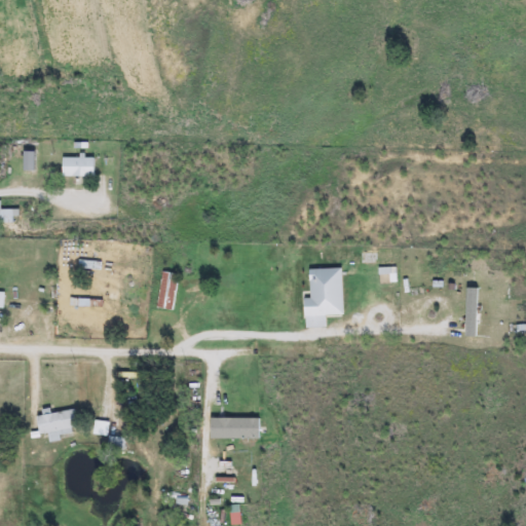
[(62,177),(62,158),(94,158),(94,177),(62,177)]
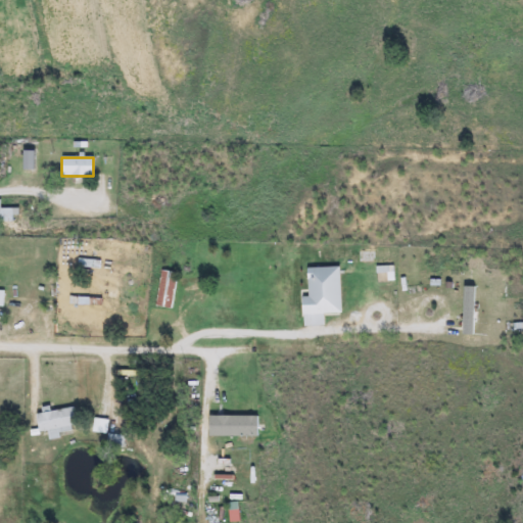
[(0,208),(17,208),(17,222),(0,222),(0,208)]
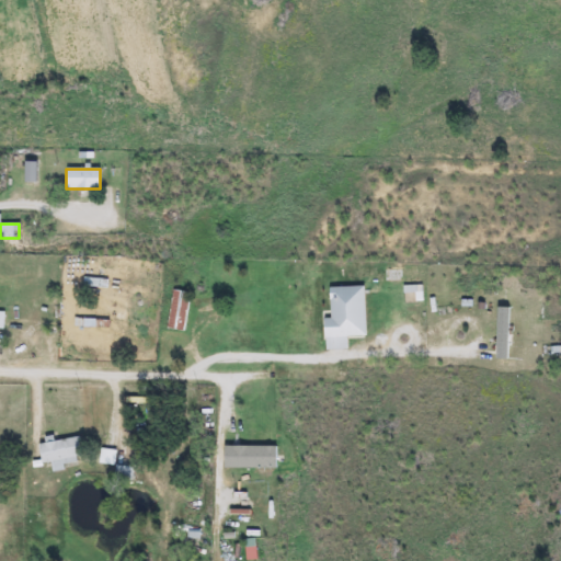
[(323,338),(323,319),(330,319),(329,287),(364,287),(365,336),(323,338)]
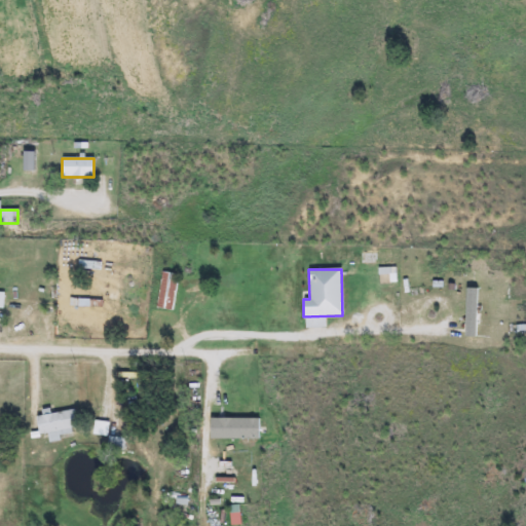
[(156,309),(160,271),(178,273),(174,310),(156,309)]
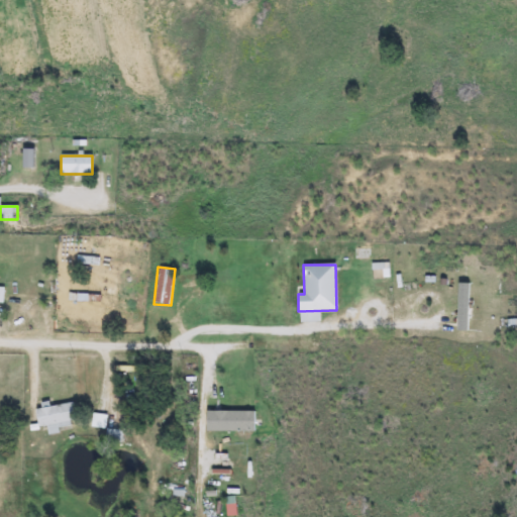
[(469,327),(455,327),(455,315),(457,315),(457,280),(469,280),(469,327)]
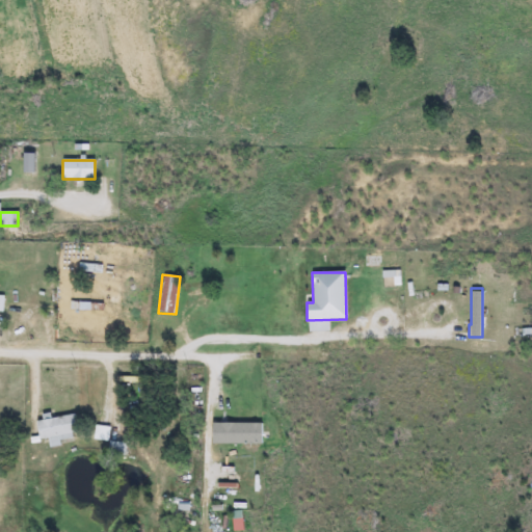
[(49,448),(48,439),(37,440),(35,419),(76,415),(78,439),(60,440),(60,447),(49,448)]
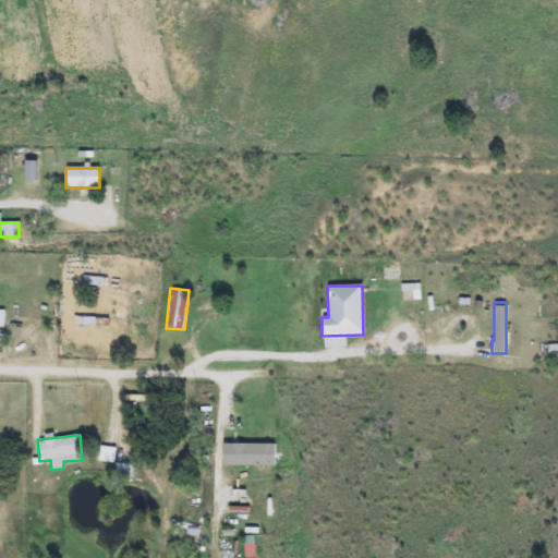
[(274,445),(274,465),(221,465),(221,445),(274,445)]
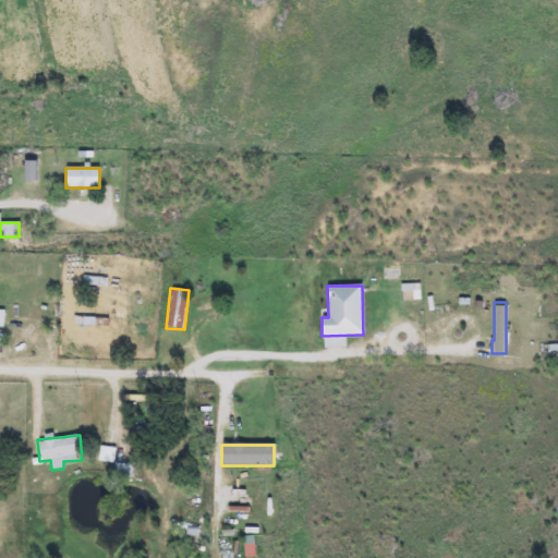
[(96,471),(101,446),(116,449),(112,462),(132,466),(129,478),(96,471)]
